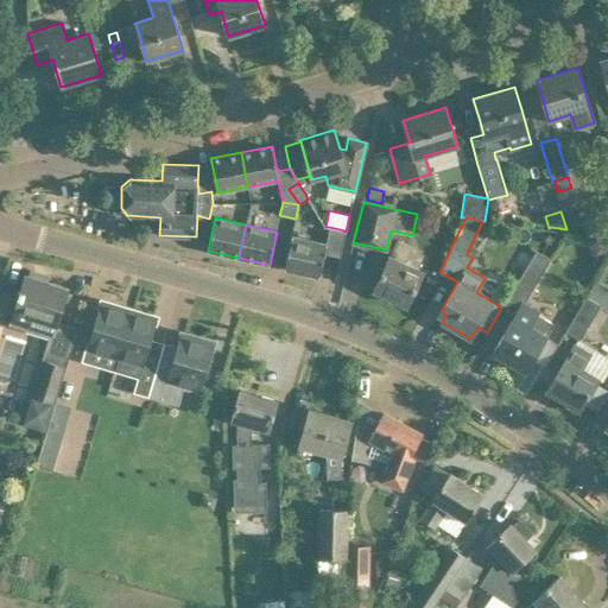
[(329,227),(325,242),(291,235),(284,268),(318,277),(324,253),(340,257),(346,232),(343,232),(344,230),(329,227)]
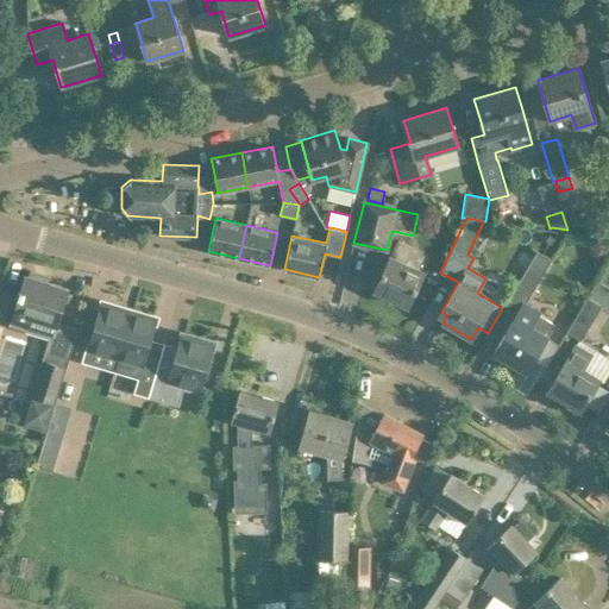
[(408,306),(418,283),(422,272),(405,264),(413,248),(396,240),(374,290),(408,306)]
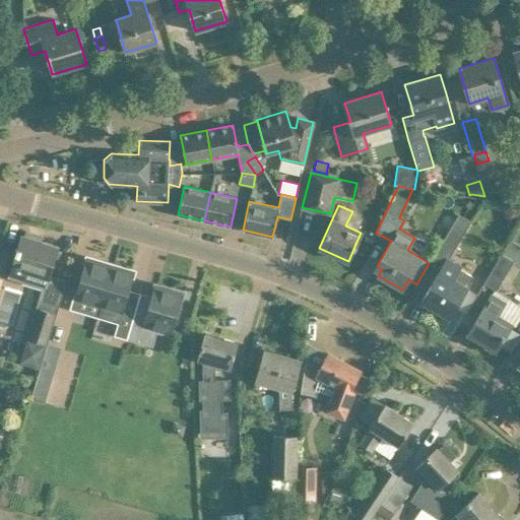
[(454,250),(470,222),(458,214),(450,229),(442,243),(454,250)]
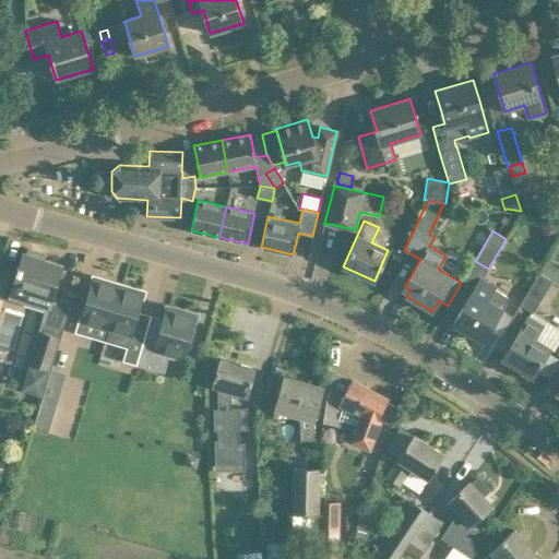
[(23,252),(9,298),(25,304),(46,310),(28,363),(48,369),(67,317),(48,310),(51,300),(62,264),(44,259),(45,254),(31,249),(28,254),(23,252)]
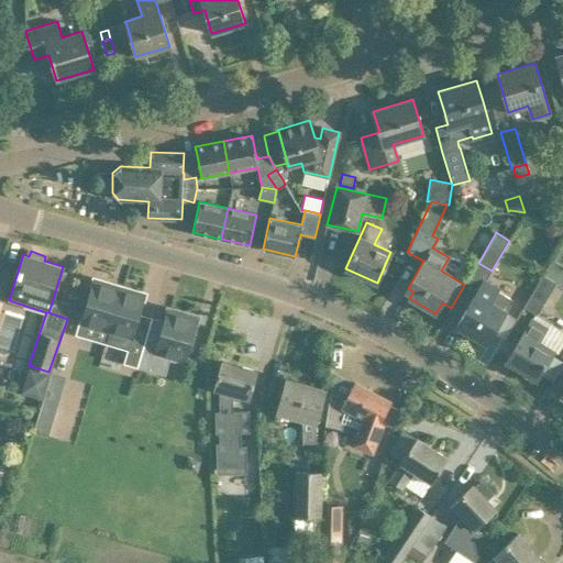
[(537,315),(555,283),(542,275),(523,307),(537,315)]
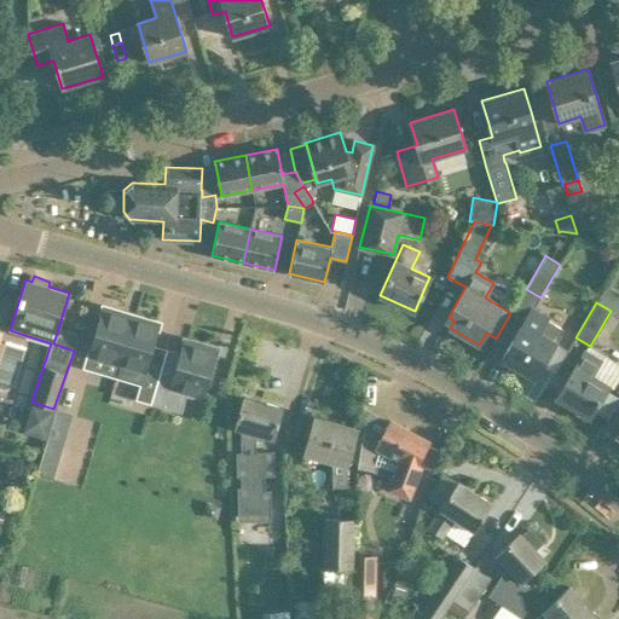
[(91,350),(90,354),(120,363),(133,318),(120,314),(119,311),(109,308),(106,311),(103,310),(91,350)]
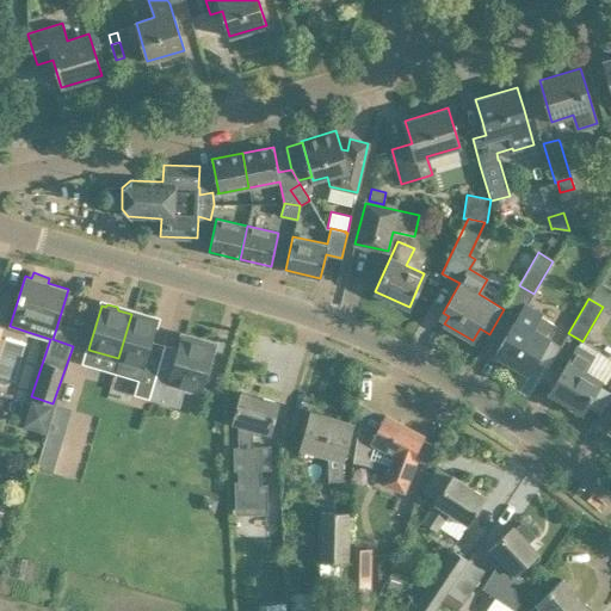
[(528,374),(539,352),(548,338),(548,337),(555,325),(539,315),(539,314),(524,304),(507,333),(495,353),(528,374)]
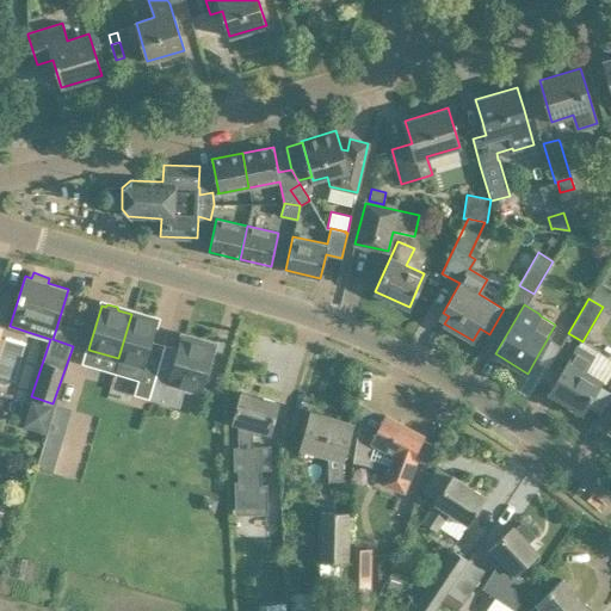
[(118,358),(115,371),(140,378),(150,340),(156,321),(131,314),(118,358)]
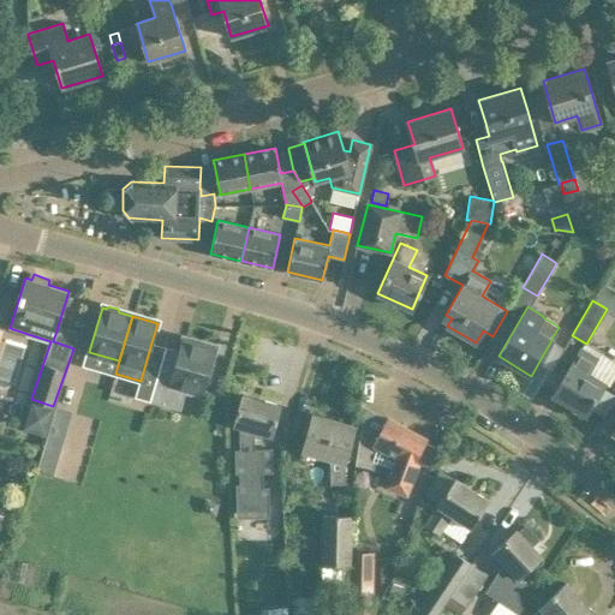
[(202,393),(215,348),(212,348),(210,345),(201,342),(198,344),(183,340),(173,374),(159,370),(153,390),(149,401),(151,401),(165,405),(172,384),(202,393)]
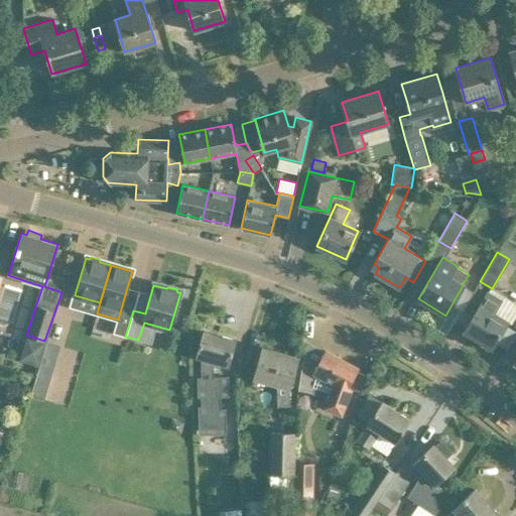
[(501,301),(487,293),(464,331),(492,348),(507,321),(510,324),(515,313),(515,303),(503,296),(501,301)]
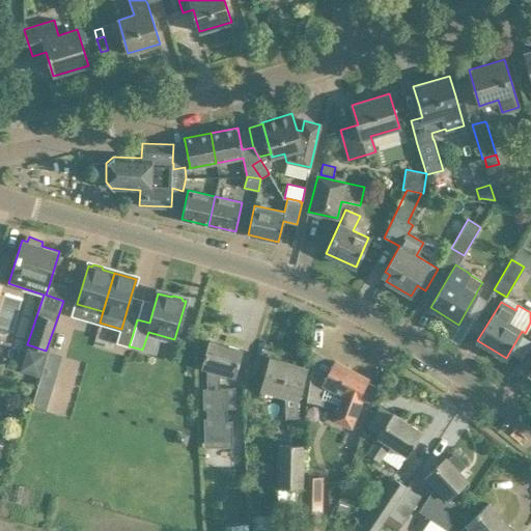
[(220,387),(219,371),(234,376),(242,350),(210,340),(202,367),(206,368),(206,379),(207,379),(207,388),(202,388),(203,409),(206,409),(207,418),(203,418),(204,436),(216,435),(216,442),(232,442),(232,420),(227,420),(226,408),(235,408),(234,387),(220,387)]
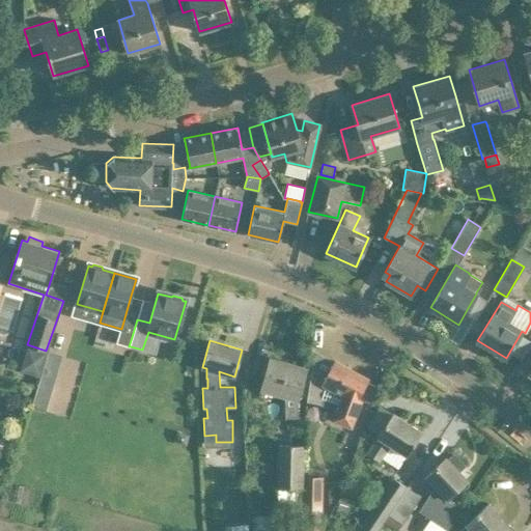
[(311,370),(307,368),(307,367),(270,357),(263,378),(260,389),(285,396),(285,418),(299,417),(298,399),(300,393),(307,396),(311,370)]
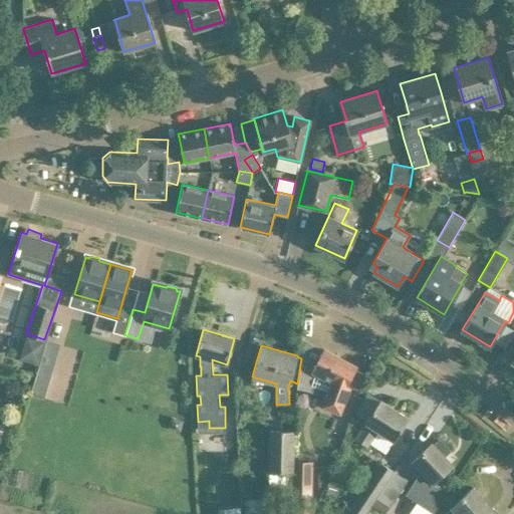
[(297,383),(296,389),(307,391),(328,398),(326,405),(338,409),(342,410),(348,390),(350,386),(346,384),(356,366),(324,349),(315,365),(301,358),(297,383)]
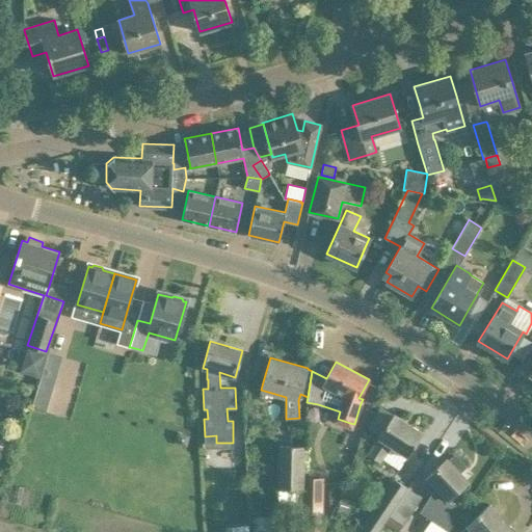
[(41,376),(31,408),(46,413),(55,380),(41,376)]
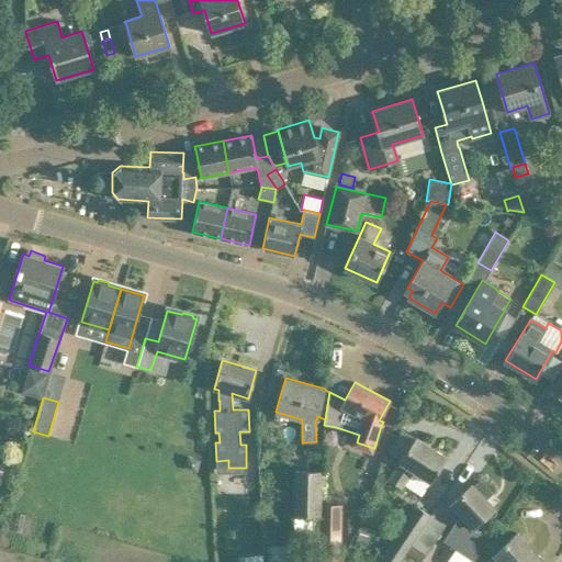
[(430,482),(447,457),(415,437),(400,462),(389,480),(401,489),(413,470),(430,482)]
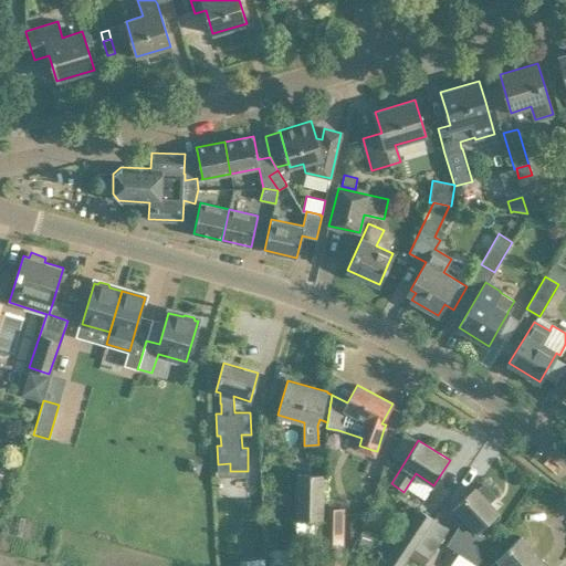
[(201,463),(190,460),(188,465),(192,472),(198,474),(201,463)]
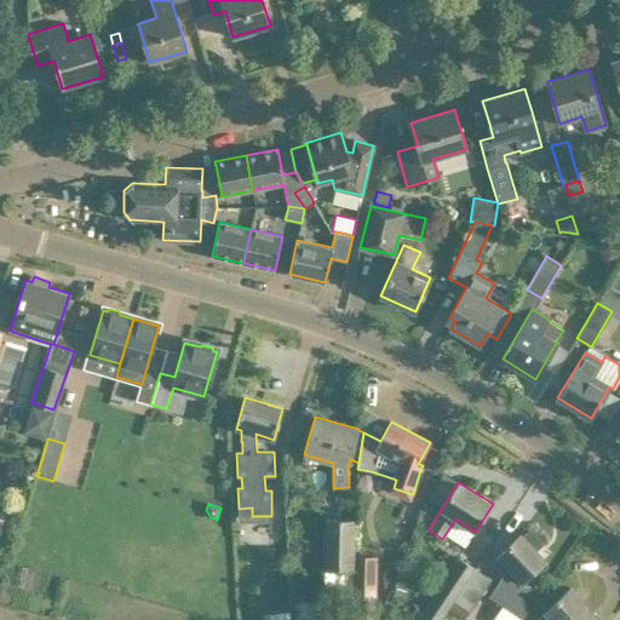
[(325,518),(323,569),(325,569),(325,597),(354,597),(354,596),(355,569),(355,518),(325,518)]
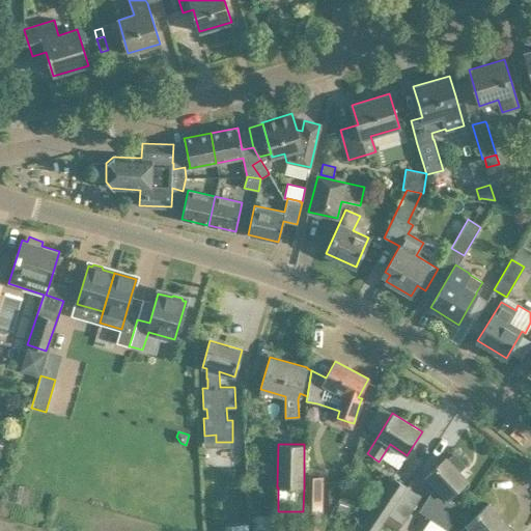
[(465,466),(453,453),(447,458),(446,457),(426,476),(435,485),(422,506),(441,519),(438,523),(448,530),(463,507),(448,498),(467,479),(458,471),(465,466)]
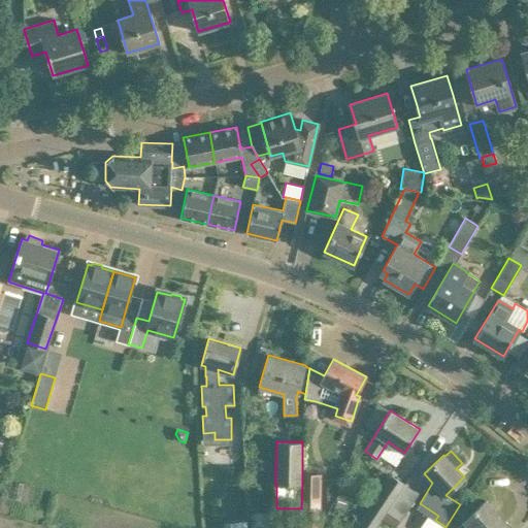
[(302,485),(301,507),(306,507),(305,527),(318,527),(319,507),(320,474),(302,474),(302,485)]
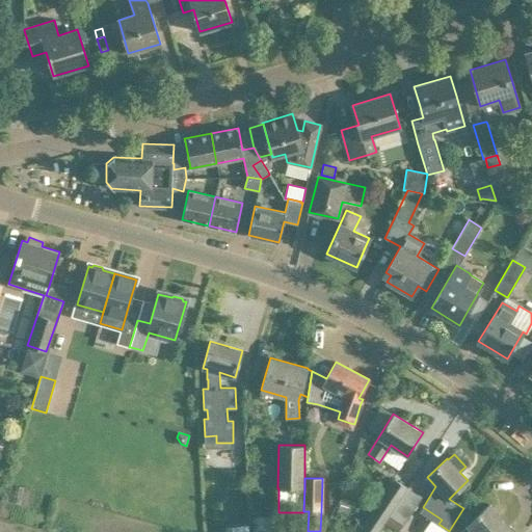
[(390,515),(408,487),(394,478),(360,530),(362,531),(377,531),(384,523),(390,514),(390,515)]
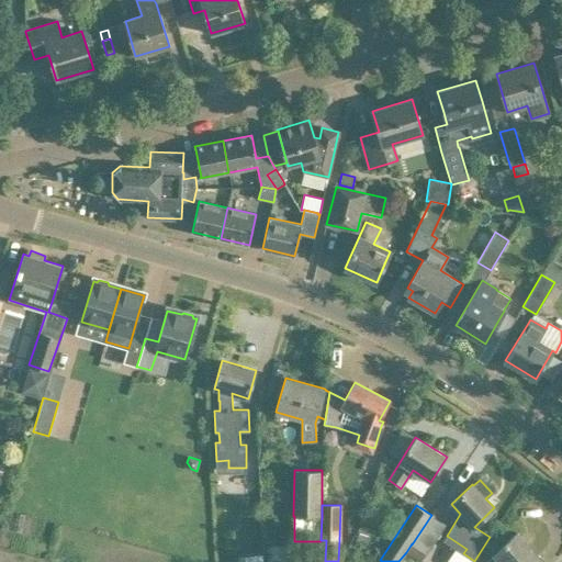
[(426,553),(446,524),(431,515),(412,544),(426,553)]
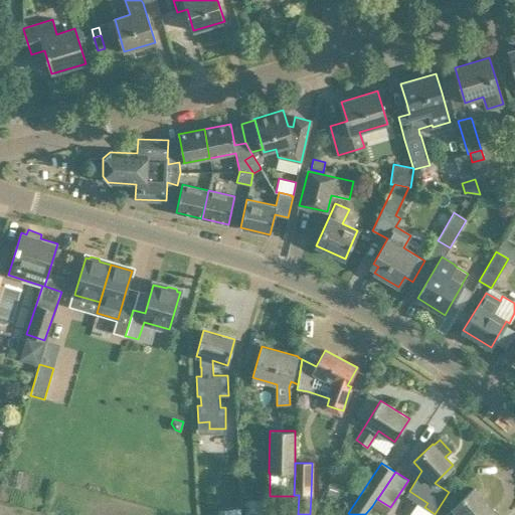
[(331,482),(327,495),(335,497),(339,484),(331,482)]
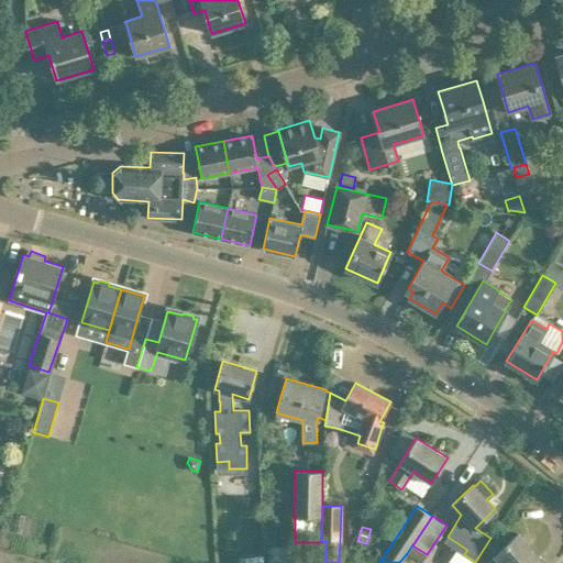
[(534,562),(541,558),(518,533),(494,555),(495,556),(486,562),(534,562)]
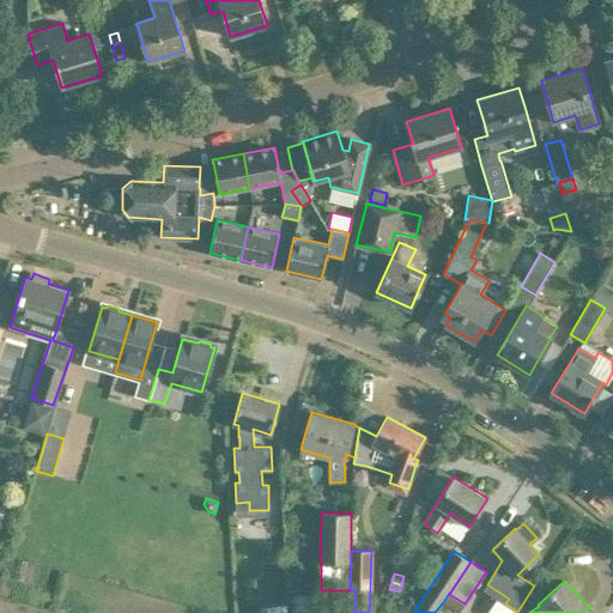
[(449,593),(443,602),(459,612),(465,604),(449,594),(449,593)]
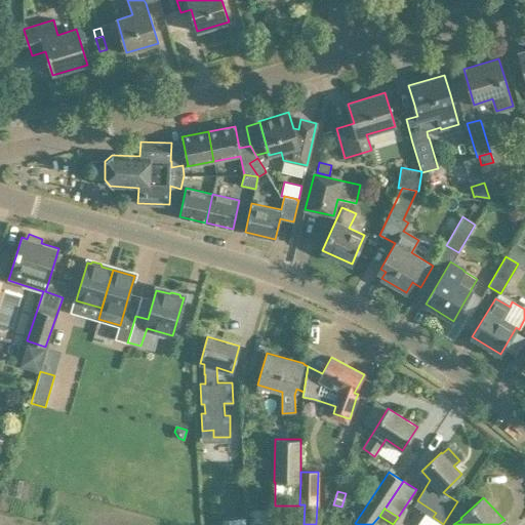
[(248,524),(272,524),(272,513),(249,513),(248,524)]
